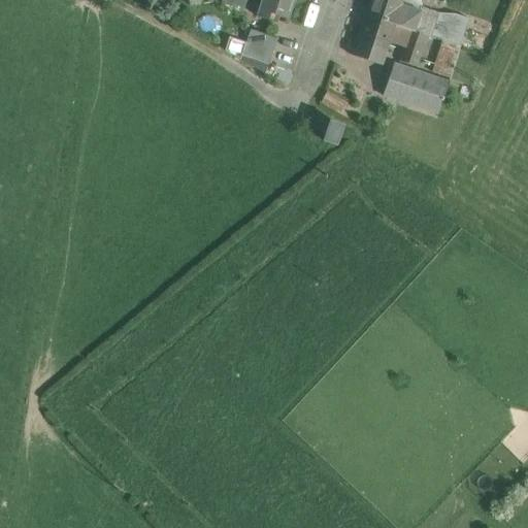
[(293,0),(262,0),(257,15),(271,21),(273,14),(288,19),(293,0)]
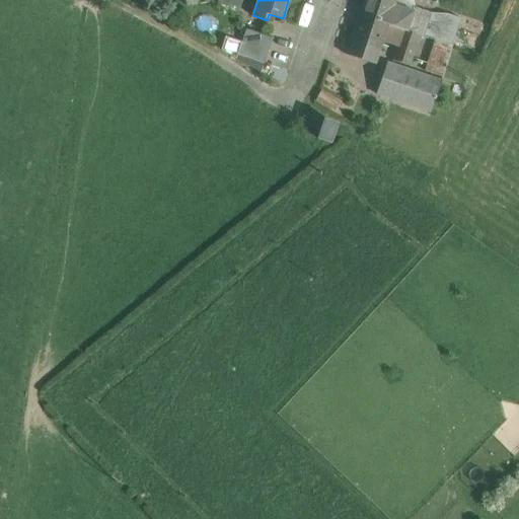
[(395,0),(364,0),(359,15),(402,30),(406,31),(412,16),(410,15),(392,10),(395,0)]
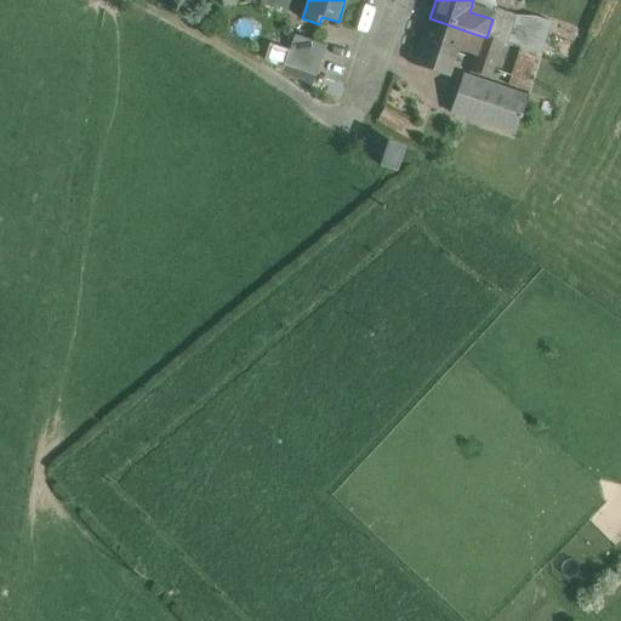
[(516,16),(494,9),(490,18),(493,20),(486,38),(501,43),(506,45),(516,16)]
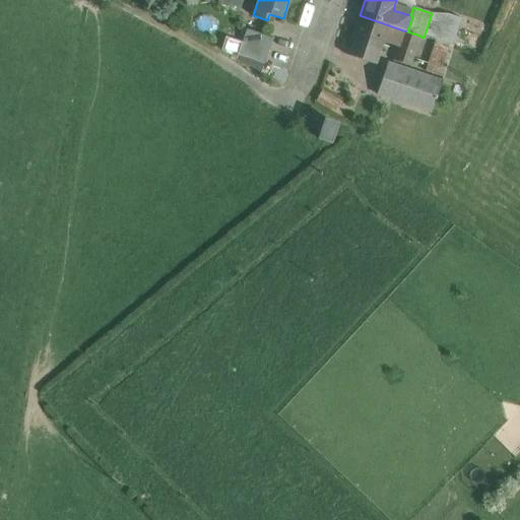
[(448,14),(439,42),(452,46),(461,19),(448,14)]
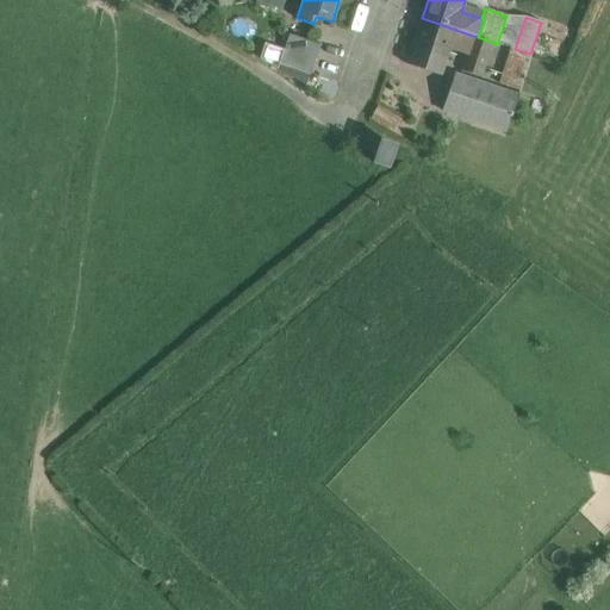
[(473,36),(422,18),(406,64),(440,76),(449,49),(467,55),(473,36)]
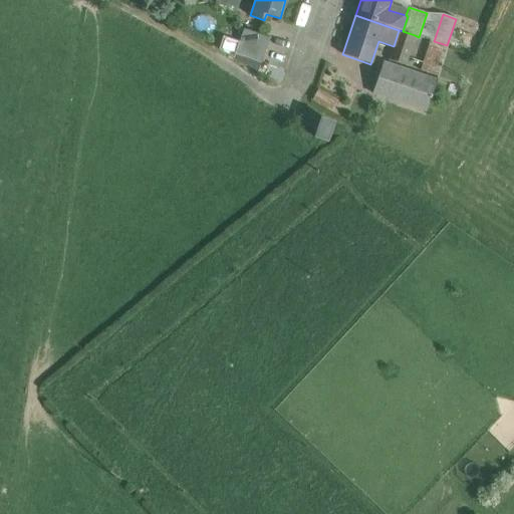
[(269,38),(243,29),(234,54),(261,63),(269,38)]
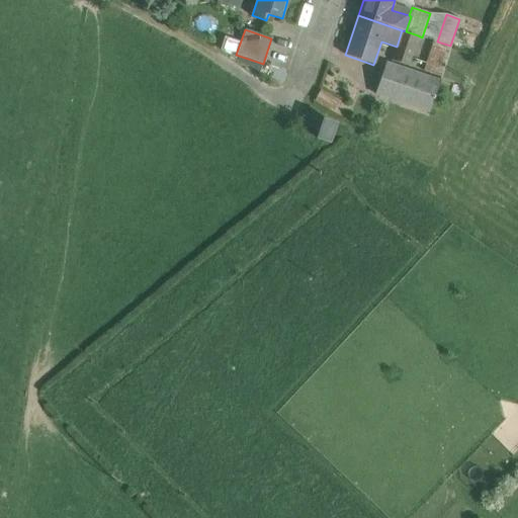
[(406,31),(402,30),(397,47),(392,61),(408,66),(418,35),(406,31)]
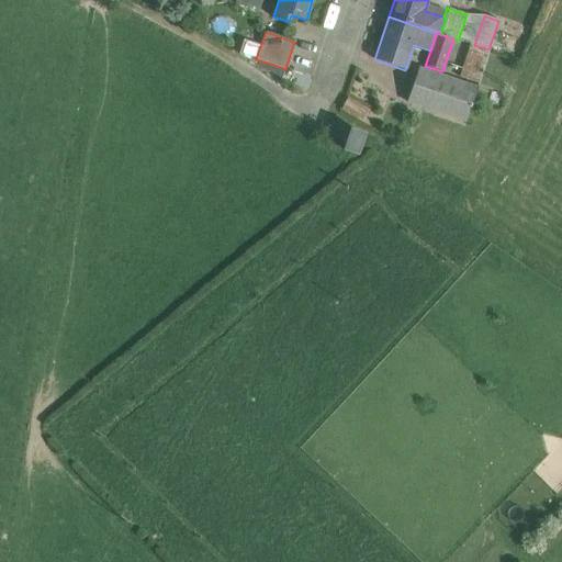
[(474,45),(471,44),(460,78),(478,83),(489,49),(474,45)]
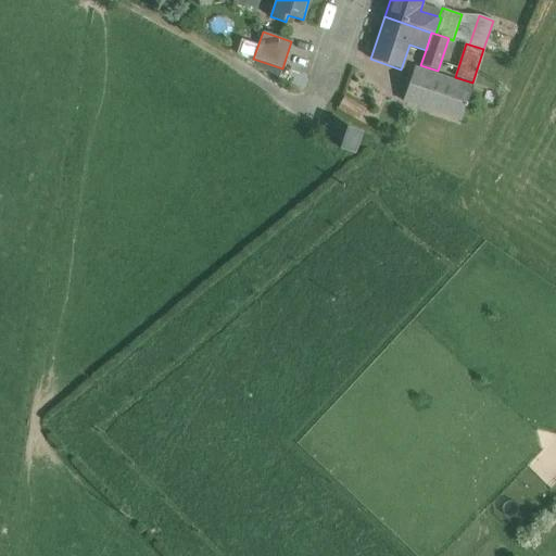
[(415,68),(409,87),(441,98),(447,79),(415,68)]
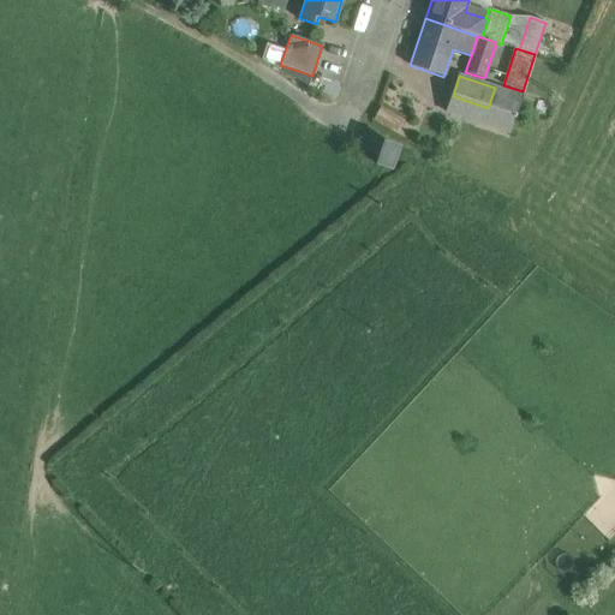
[(488,108),(453,96),(448,111),(509,132),(521,96),(495,88),(488,108)]
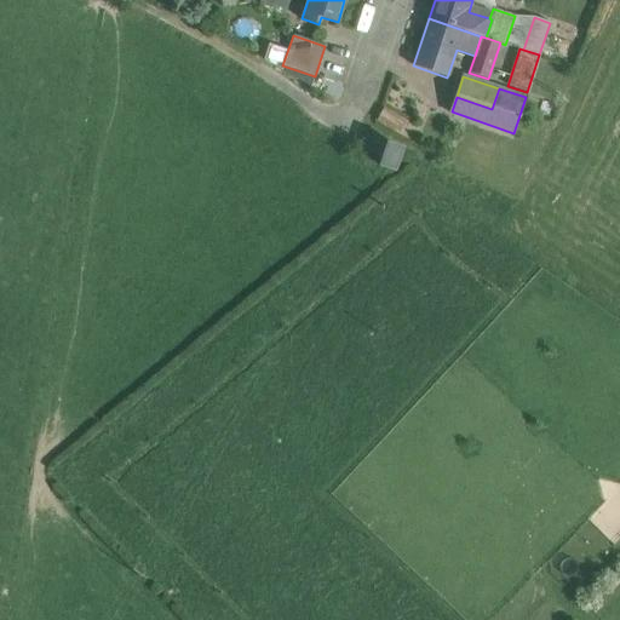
[(405,124),(385,114),(380,124),(399,133),(405,124)]
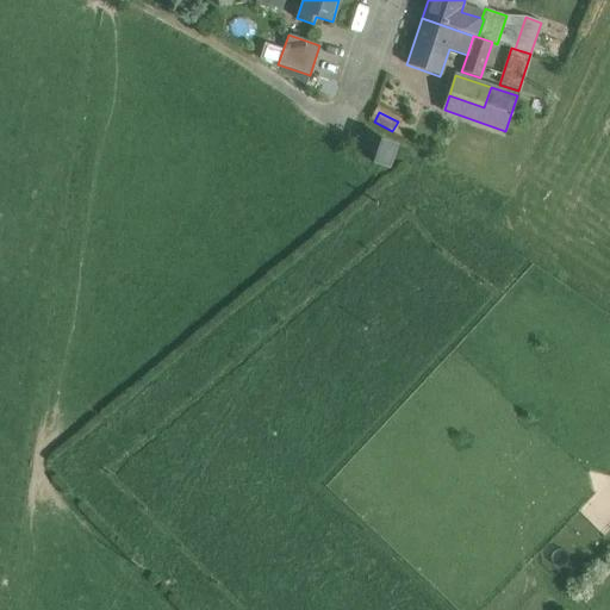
[(387,144),(379,141),(374,154),(371,165),(379,168),(387,170),(396,147),(387,144)]
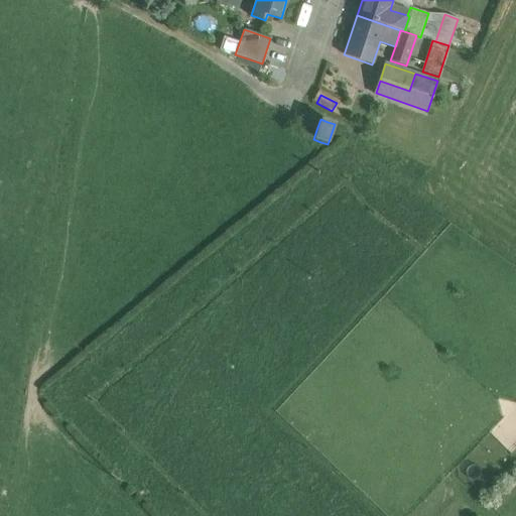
All buildings are outlined.
